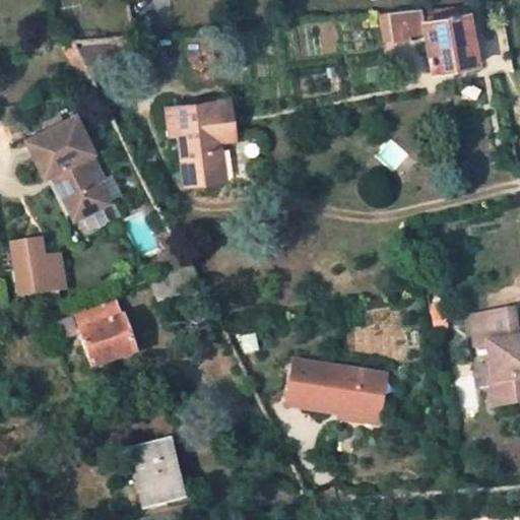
[(432,73),(477,64),(466,4),(388,11),(389,14),(394,41),(407,39),(407,36),(424,33),(432,73)]
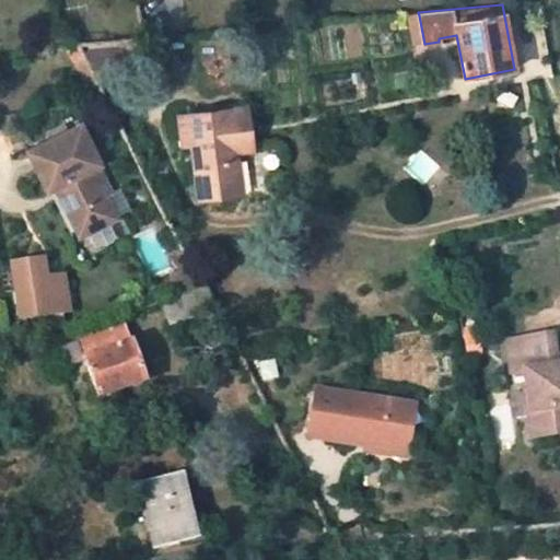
[(407,16),(413,46),(424,44),(419,15),(407,16)]
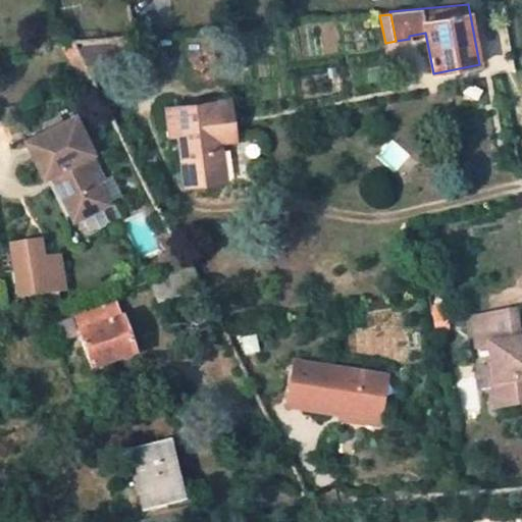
[(111,49),(124,48),(122,38),(110,39),(111,49)]
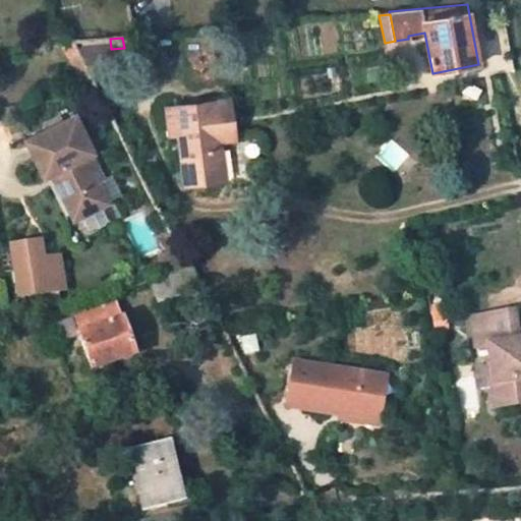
[(85,65),(111,54),(111,49),(110,39),(74,42),(76,46),(85,65)]
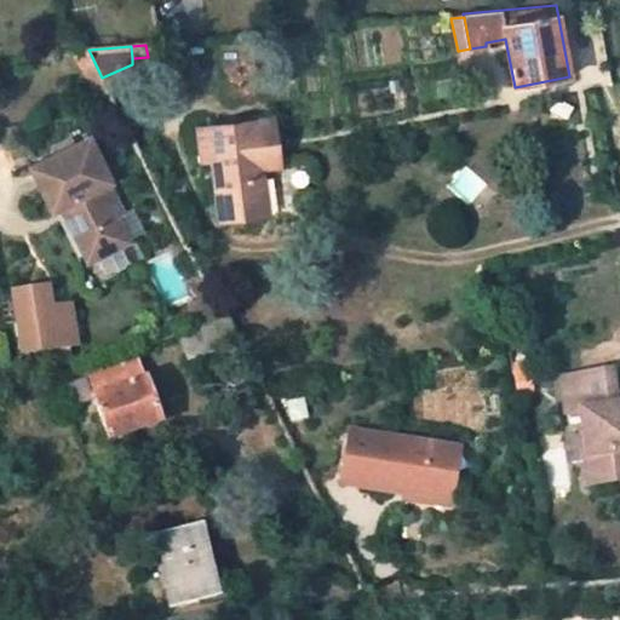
[(76,62),(95,98),(109,92),(102,78),(91,55),(76,62)]
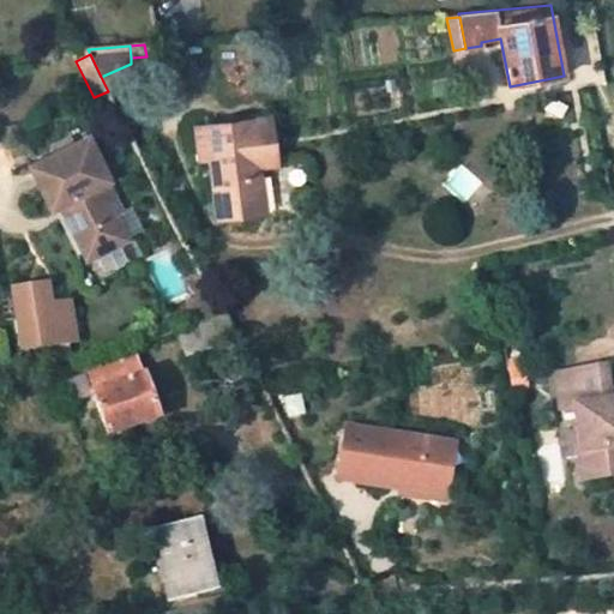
[(276,166),(270,120),(196,128),(199,162),(209,161),(217,218),(265,214),(259,168),(276,166)]
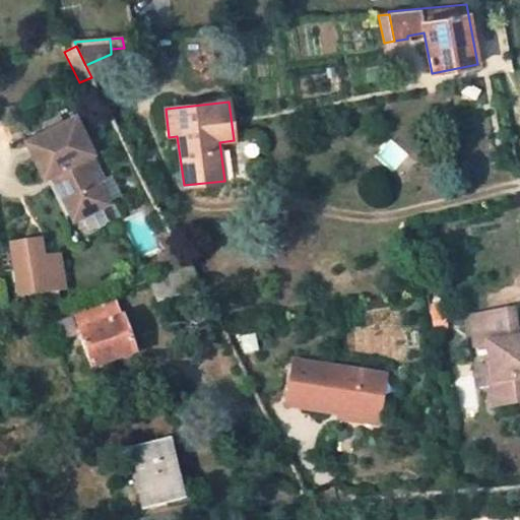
[(100,181),(88,156),(96,152),(78,115),(27,139),(46,177),(58,172),(62,180),(58,183),(76,221),(111,204),(100,181)]
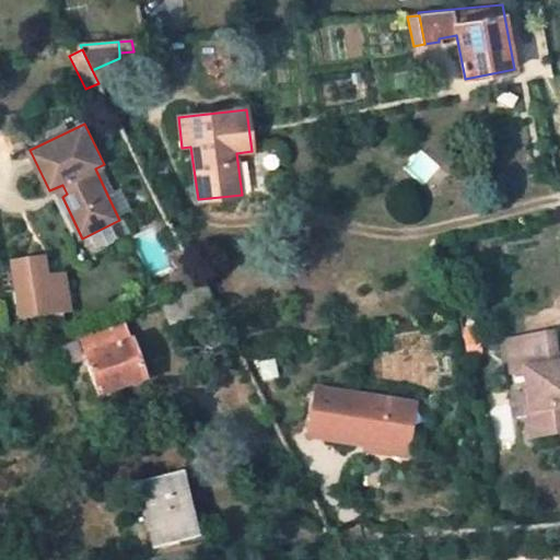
[(95,168),(107,195),(117,189),(104,164),(95,168)]
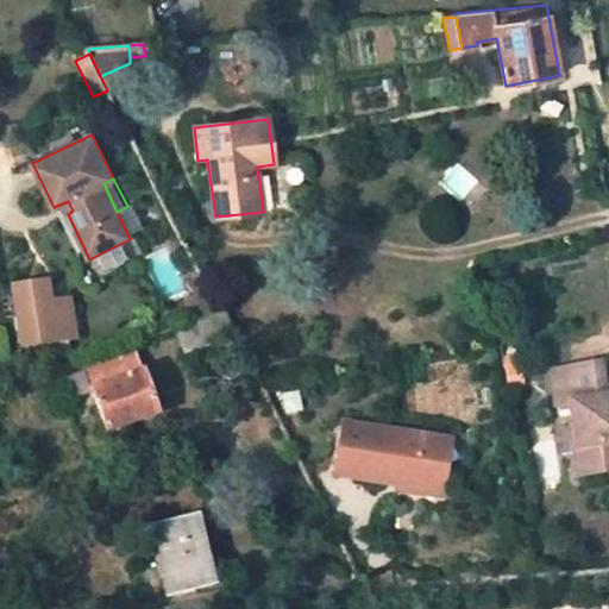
[(68,301),(49,303),(45,283),(13,288),(23,346),(73,338),(68,301)]
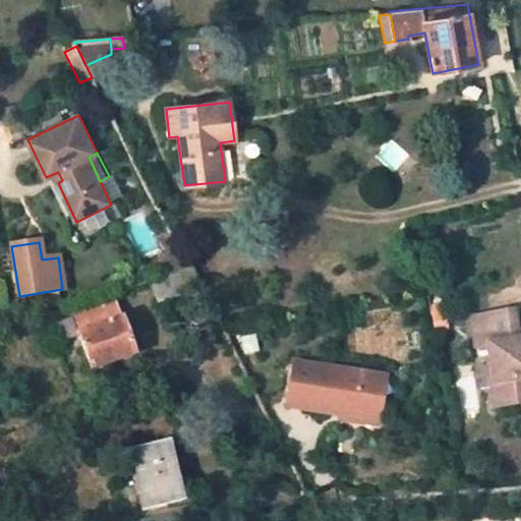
[(151,282),(158,305),(204,290),(192,268),(151,282)]
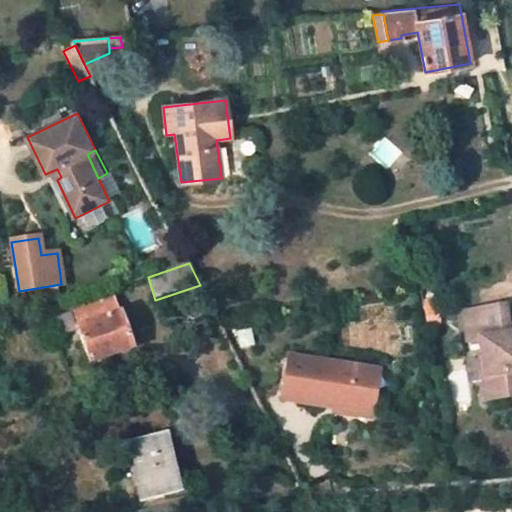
[(132,349),(113,298),(71,312),(75,321),(82,342),(90,363),(132,349)]
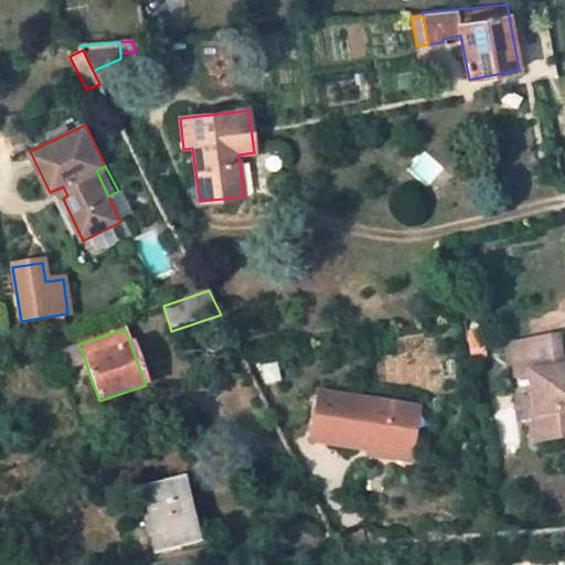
[(564,369),(561,370),(556,341),(512,347),(516,379),(528,377),(536,441),(564,438),(564,369)]
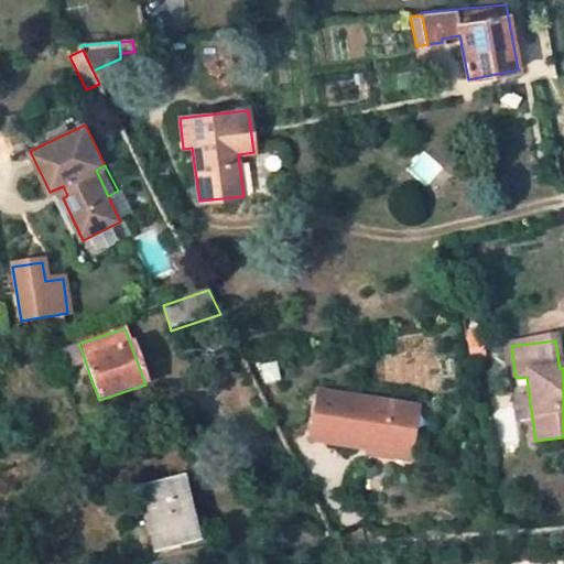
[(65,360),(73,384),(90,377),(83,354),(65,360)]
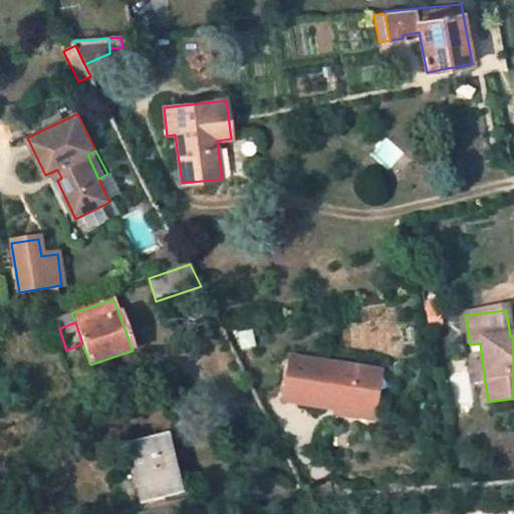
[(372,416),(378,372),(290,358),(284,403),(372,416)]
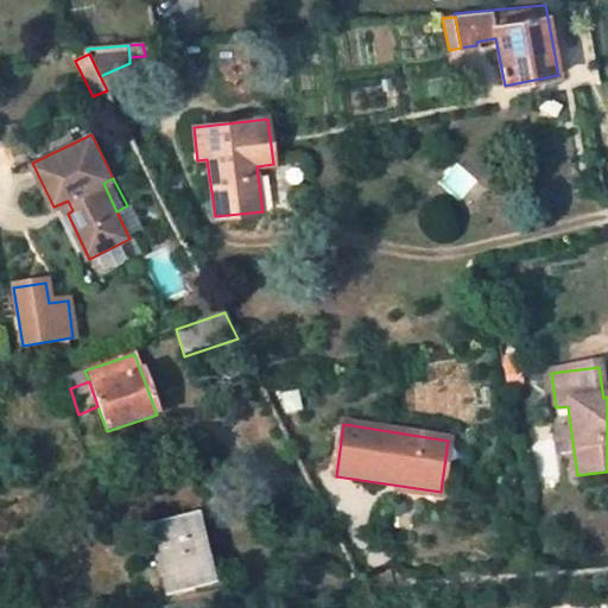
[(196,519),(150,530),(165,596),(211,586),(207,562),(201,539),(196,519)]
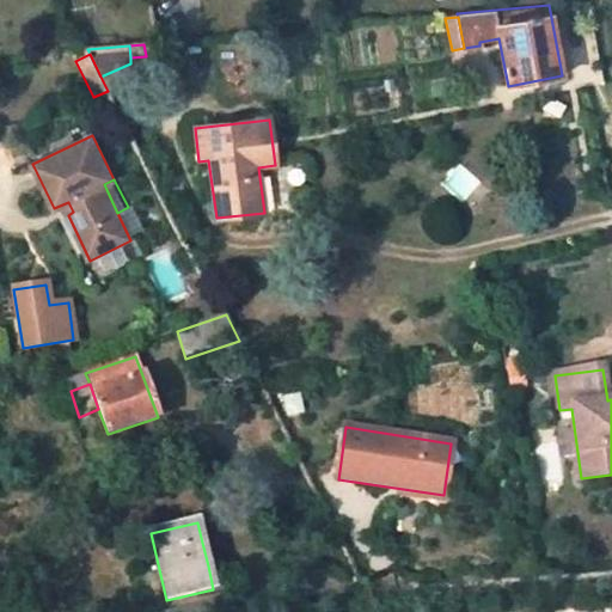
[(219,562),(213,540),(202,543),(208,565),(219,562)]
